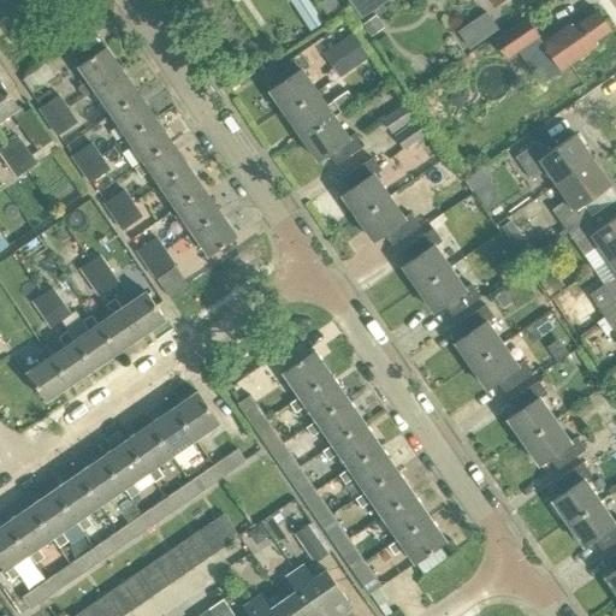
[(309,0),(289,0),(309,29),(324,21),(309,0)]
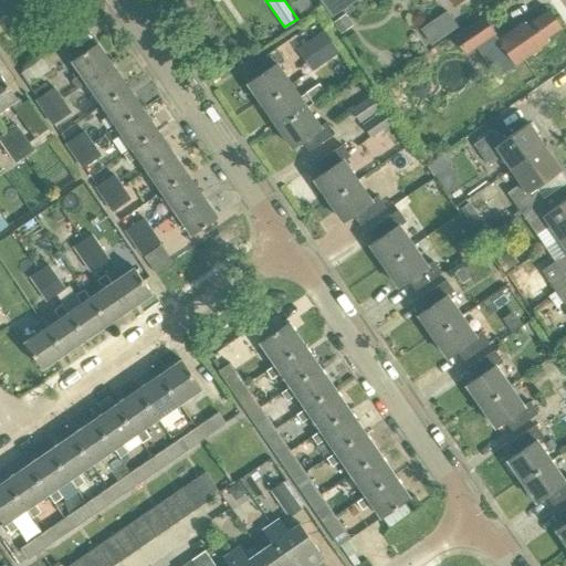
[(320,0),(320,1),(331,18),(357,0),(320,0)]
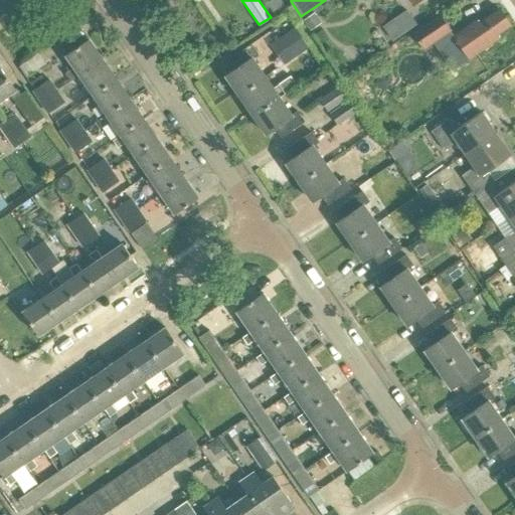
[(406,9),(398,14),(408,29),(416,23),(406,9)]
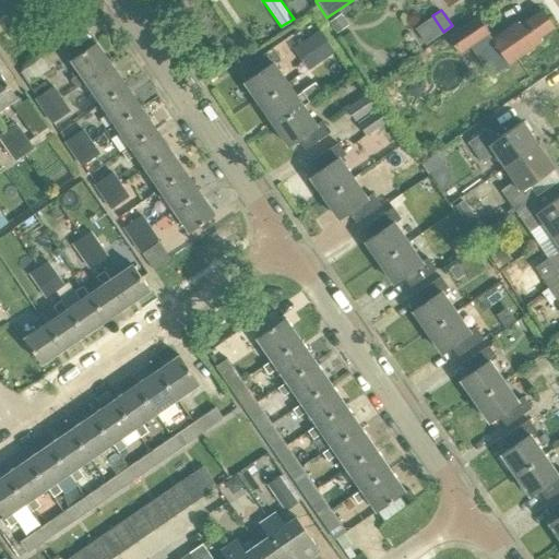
[(518,22),(491,39),(509,64),(542,43),(539,38),(554,28),(542,10),(520,25),(518,22)]
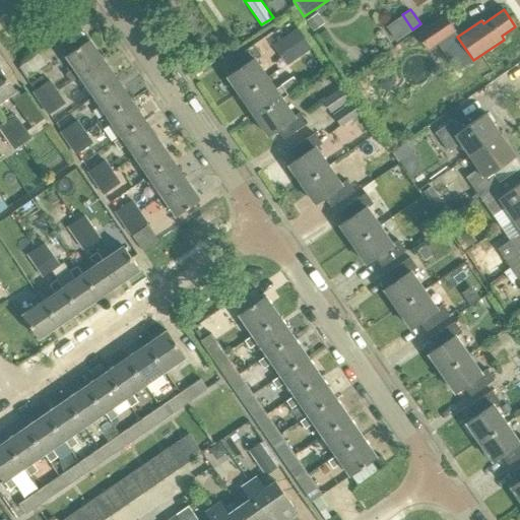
[(322,24),(315,14),(307,20),(313,30),(322,24)]
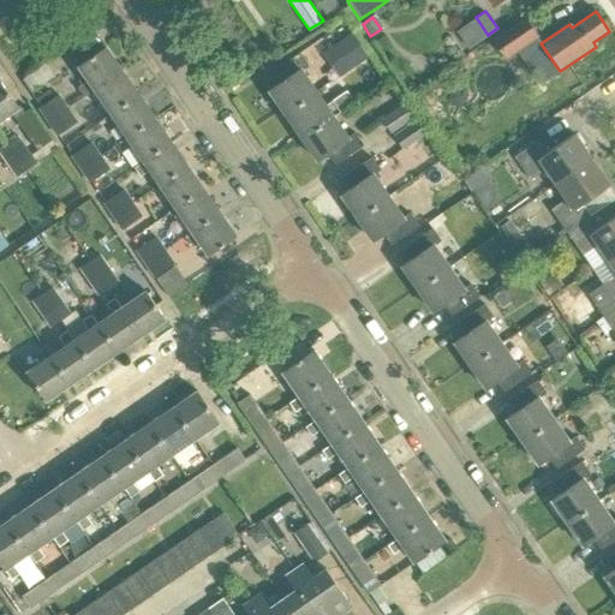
[(493,40),(506,59),(537,37),(525,18),(493,40)]
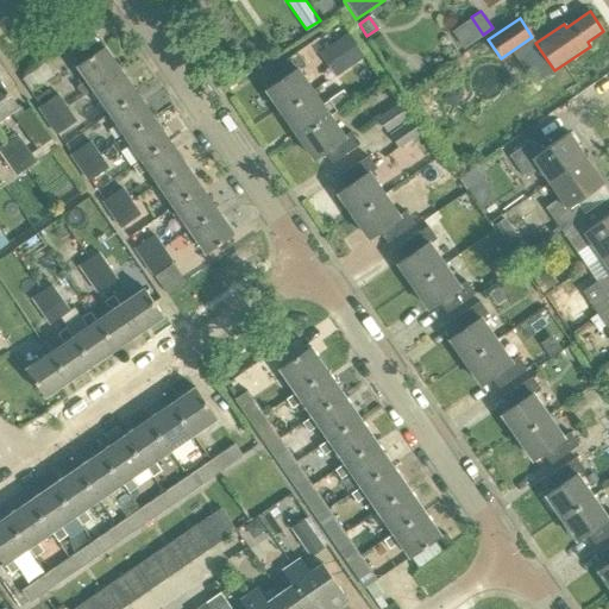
[(349,32),(328,45),(345,69),(364,55),(349,32)]
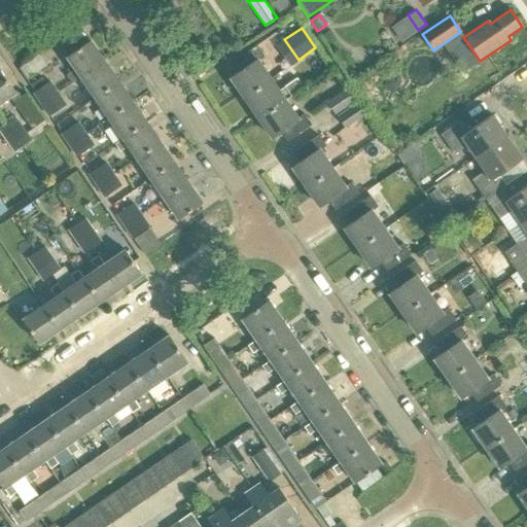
[(82,76),(105,61),(91,40),(68,56),(82,76)]
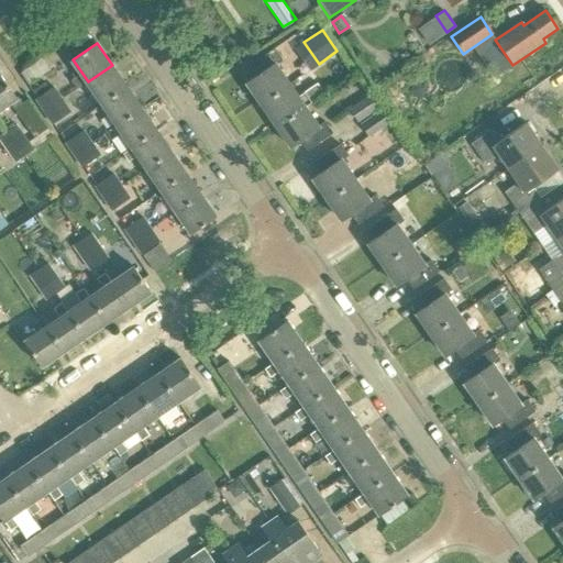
[(247,83),(261,102),(289,83),(276,65),(283,59),(275,48),(250,66),(256,77),(247,83)]
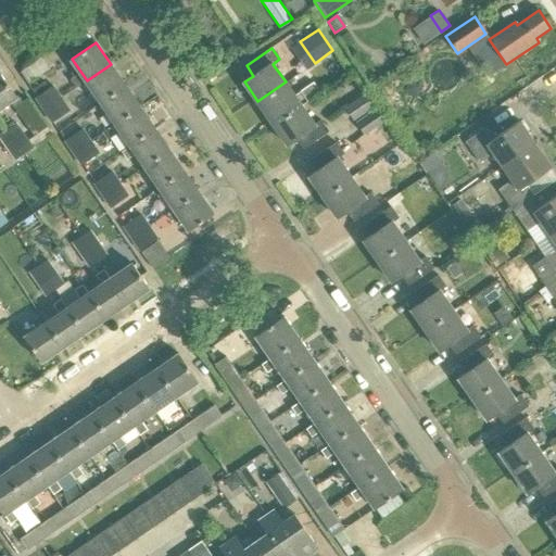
[(102,102),(126,86),(111,64),(87,80),(102,102)]
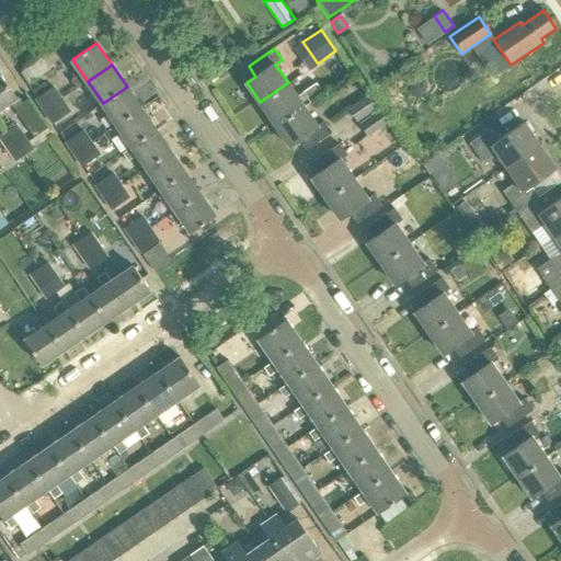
[(0,73),(0,109),(11,102),(34,136),(47,127),(27,98),(22,101),(19,96),(16,98),(11,91),(0,73)]
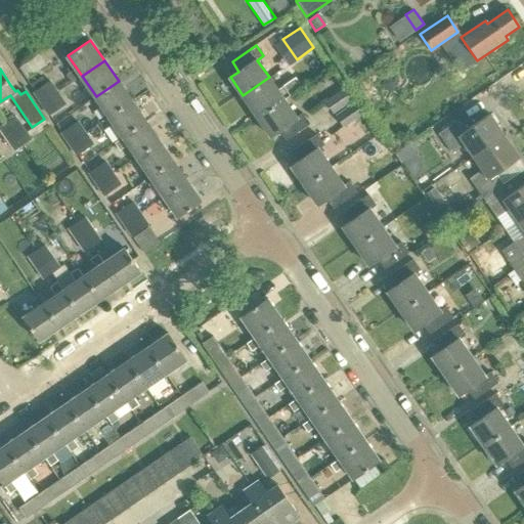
[(243,95),(259,118),(285,99),(299,90),(292,80),(278,90),(269,77),(243,95)]
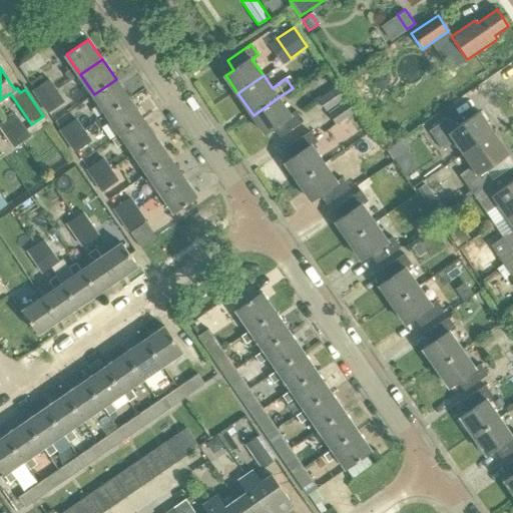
[(107,113),(129,98),(116,79),(94,94),(107,113)]
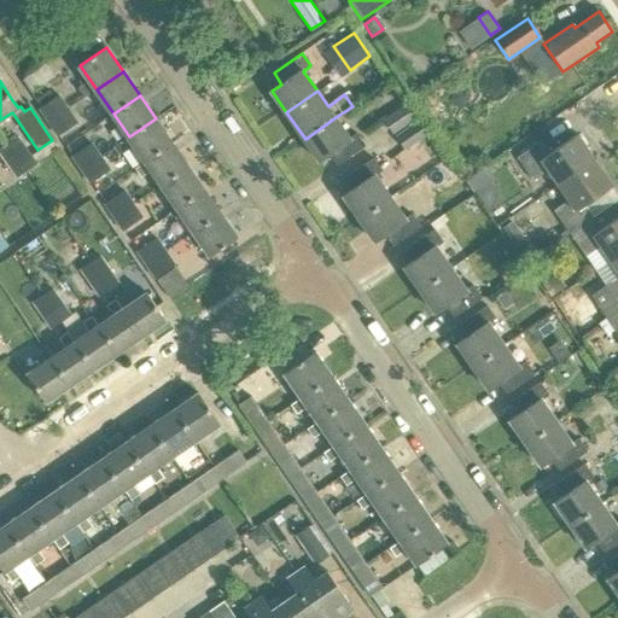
[(40,110),(39,110),(47,124),(68,110),(59,97),(40,110)]
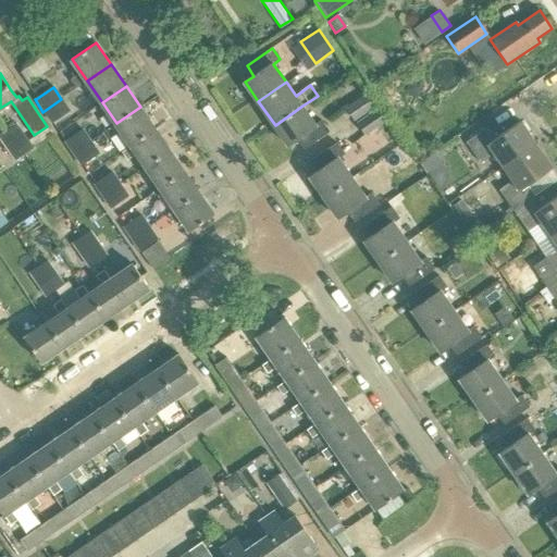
[(344,108),(354,122),(375,108),(366,93),(344,108)]
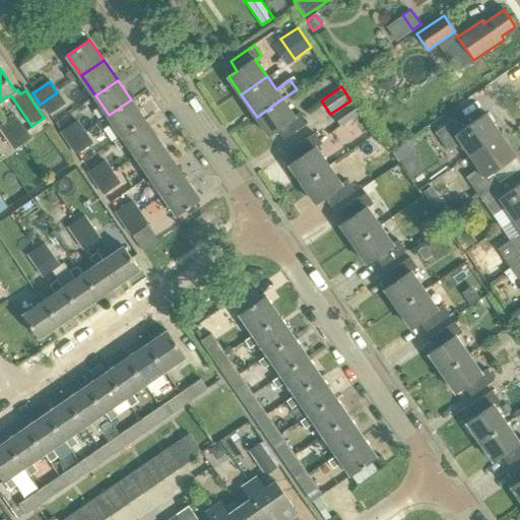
[(57,92),(40,105),(48,116),(65,105),(57,92)]
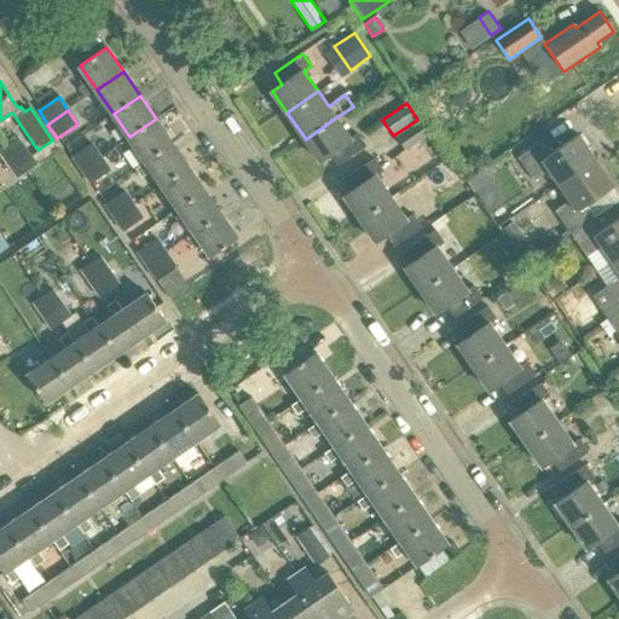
[(330,156),(340,166),(368,146),(358,134),(351,139),(336,117),(306,139),(322,162),(330,156)]
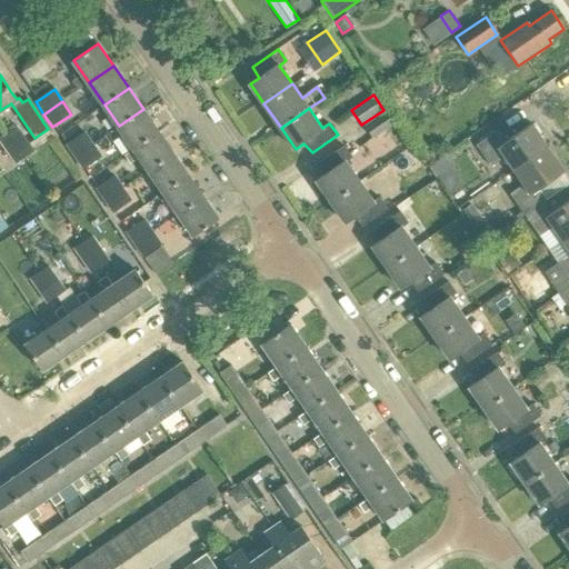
[(133,148),(158,131),(143,109),(119,126),(133,148)]
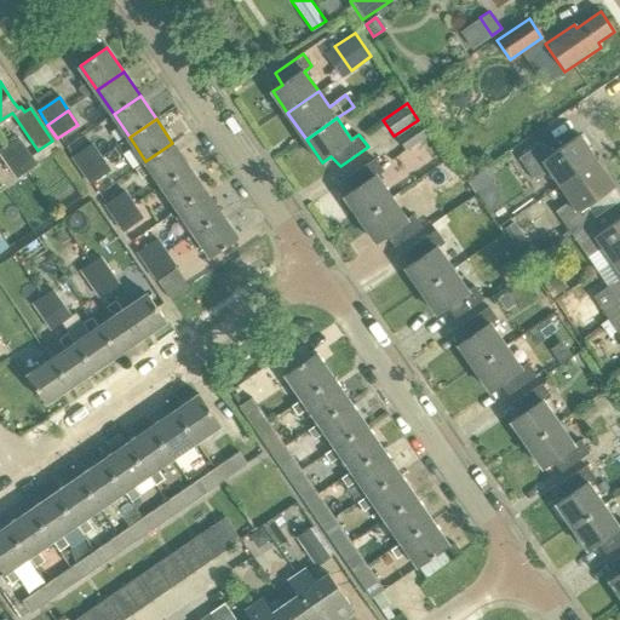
[(418,120),(394,136),(405,151),(429,136),(418,120)]
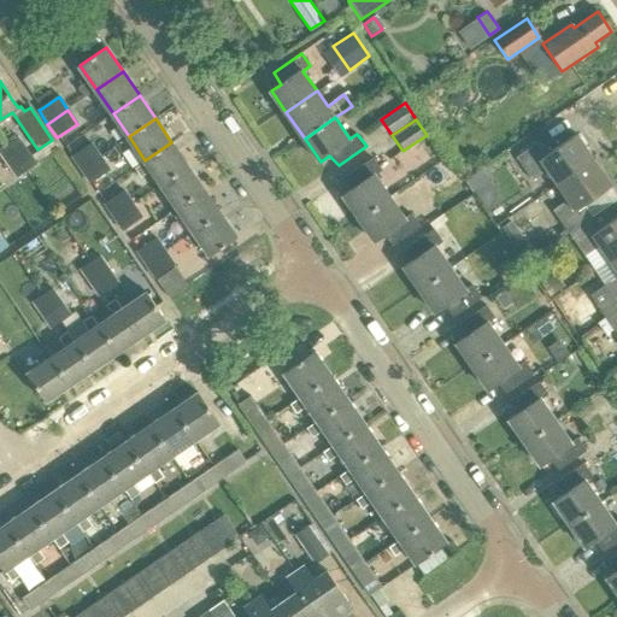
[(556,186),(592,160),(575,135),(547,154),(539,142),(515,159),(530,182),(545,171),(556,186)]
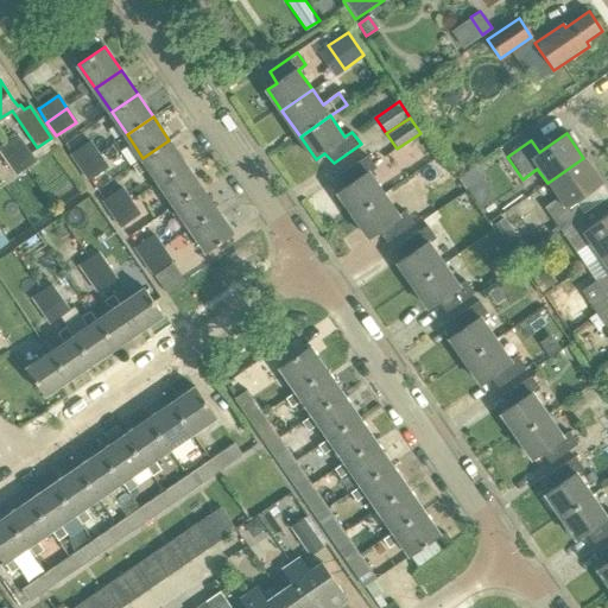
[(17,135),(7,143),(26,169),(36,163),(26,149),(17,135)]
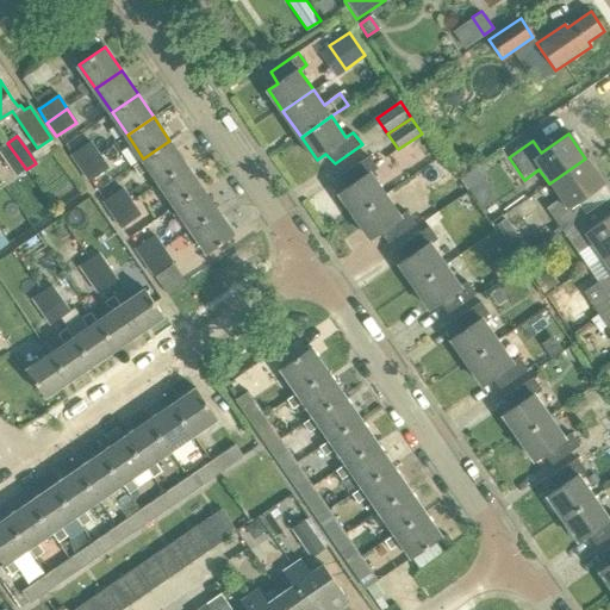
[(160,182),(186,163),(169,141),(143,159),(160,182)]
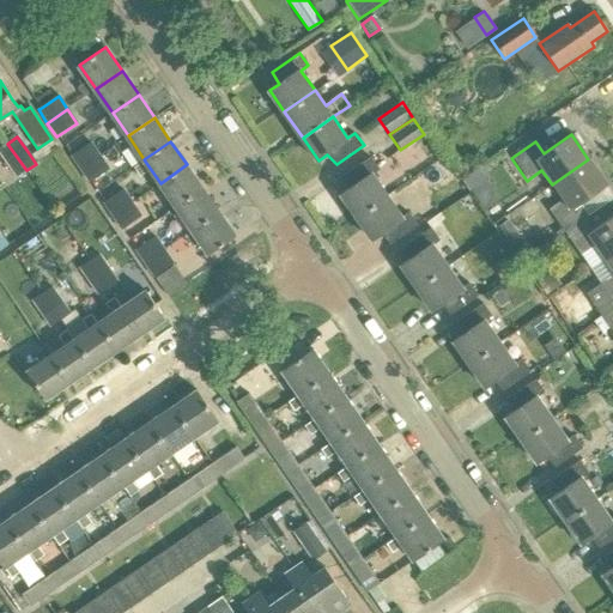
[(91,143),(71,157),(80,170),(99,157),(91,143)]
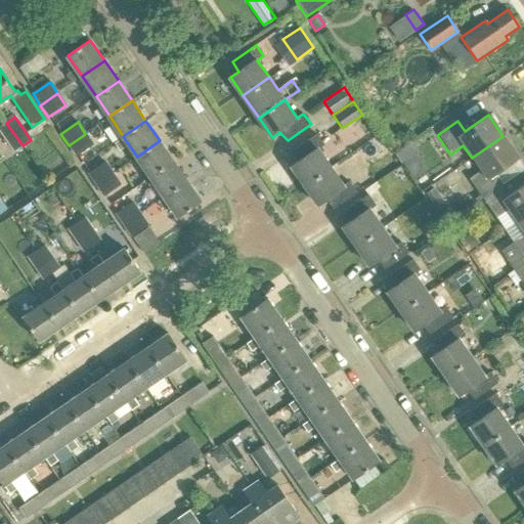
[(6,123),(0,127),(0,130),(6,140),(14,151),(23,145),(6,123)]
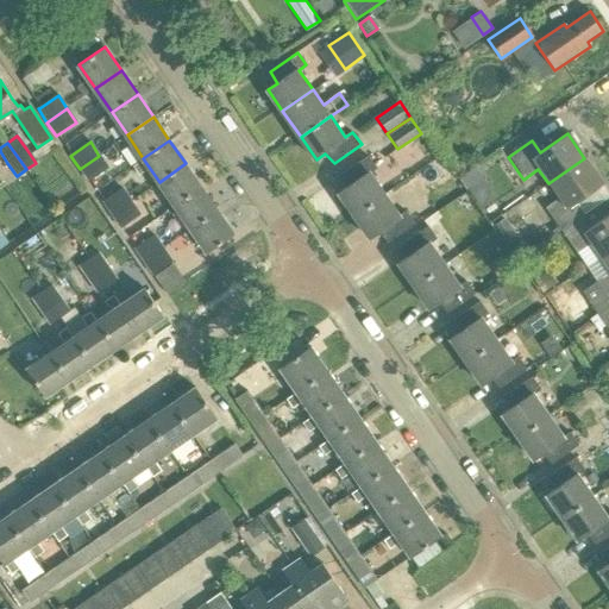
[(99,156),(80,169),(89,182),(108,169),(99,156)]
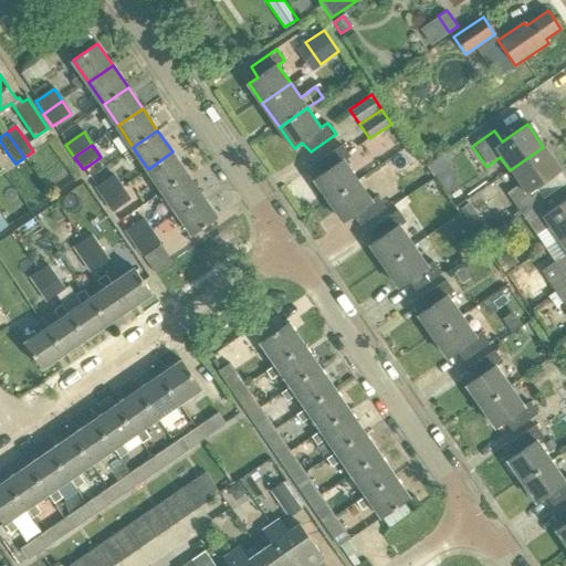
[(315,179),(329,200),(358,181),(345,161),(352,156),(344,145),(318,163),(324,174),(315,179)]
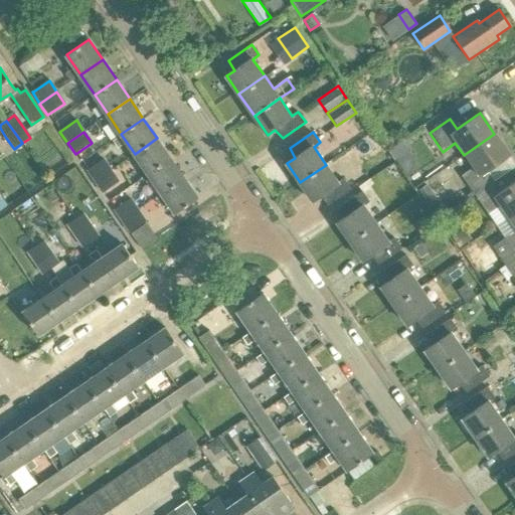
[(473,195),(493,182),(486,172),(509,156),(494,134),(464,155),(472,168),(460,176),(473,195)]
